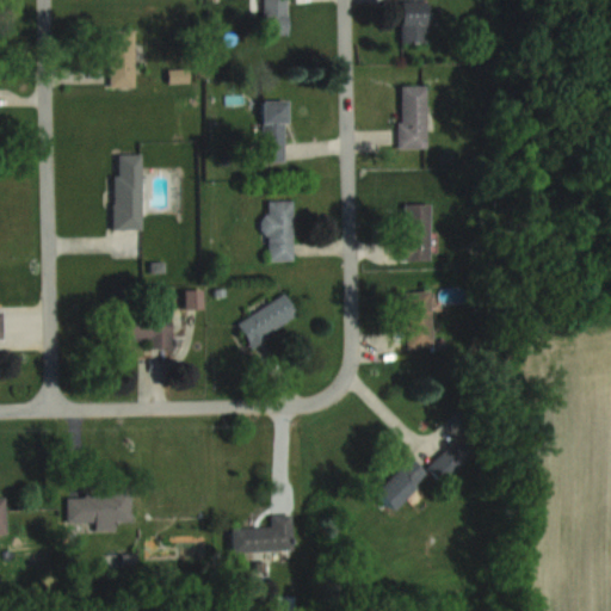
[(285,34),(285,0),(260,0),(261,34),(285,34)]
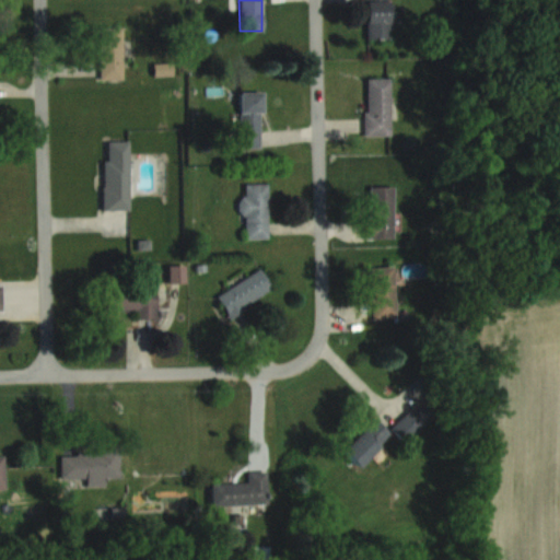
[(388,0),(364,0),(365,37),(388,37),(388,0)]
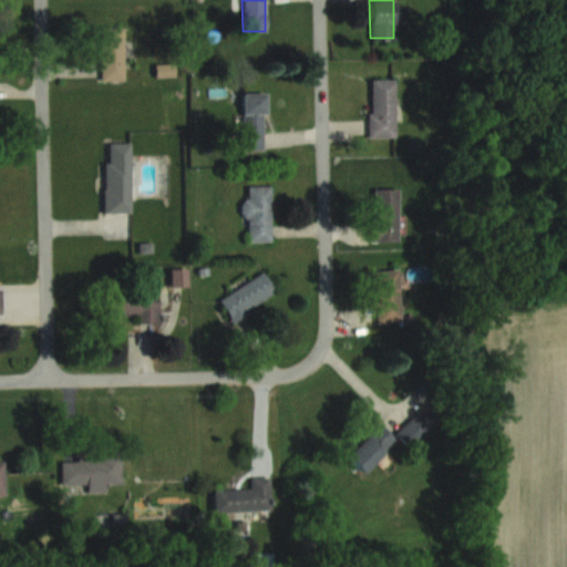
[(395,79),(369,79),(369,136),(395,136),(395,79)]
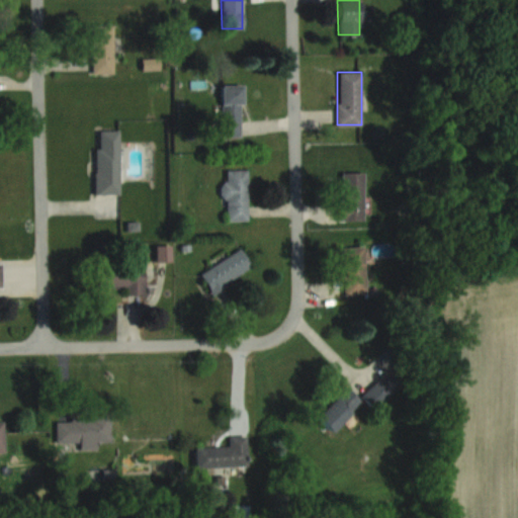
[(221,84),(221,137),(242,137),(242,84),(221,84)]
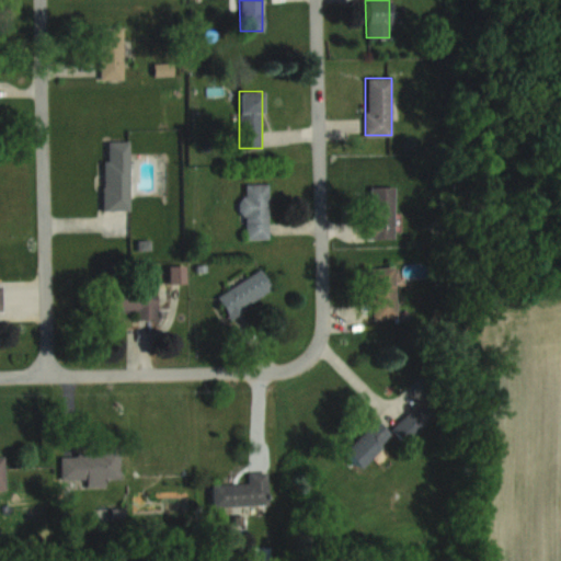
[(129,140),(102,140),(102,209),(129,209),(129,140)]
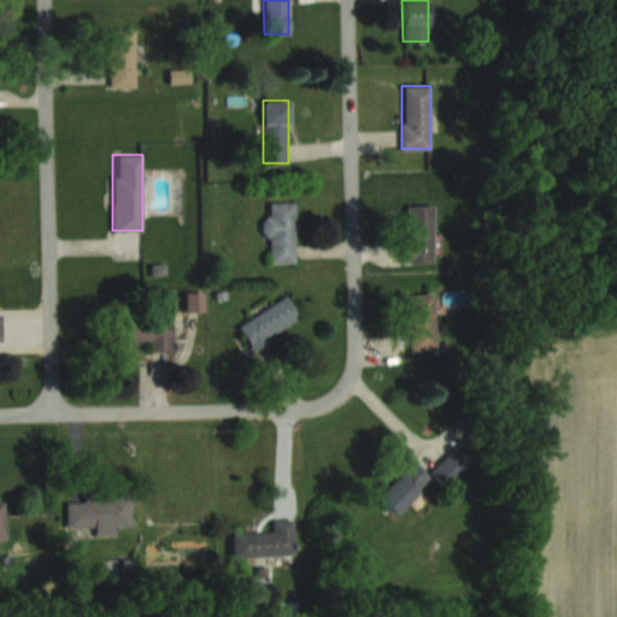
[(269,236),(269,263),(294,263),(294,201),(264,201),(264,236),(269,236)]
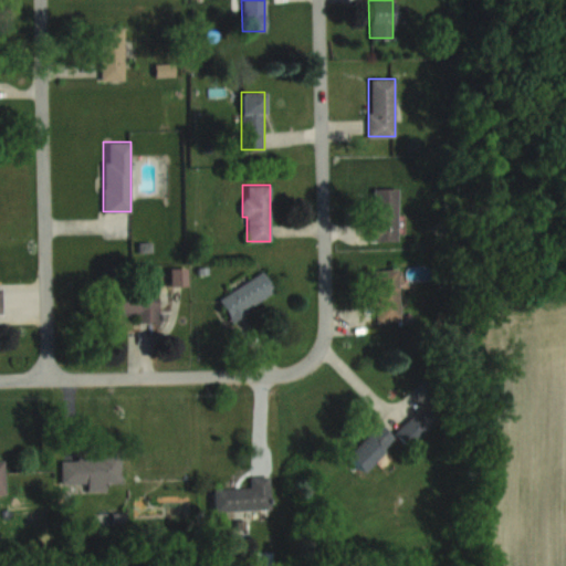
[(397,188),(370,188),(370,241),(397,241),(397,188)]
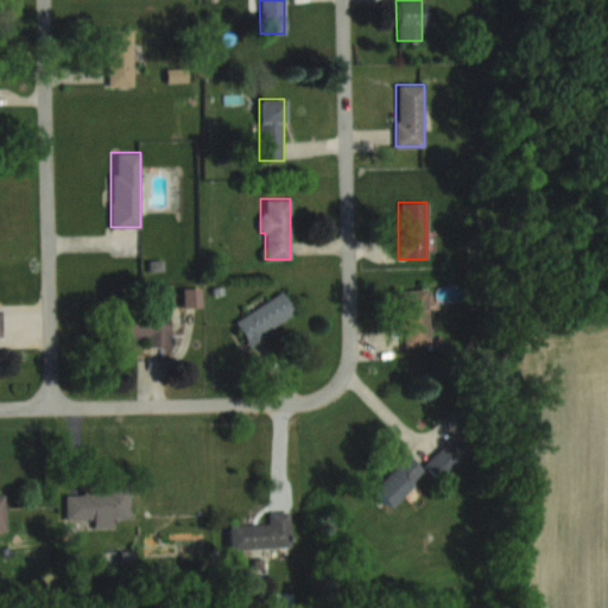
[(404,348),(431,346),(426,290),(399,292),(404,348)]
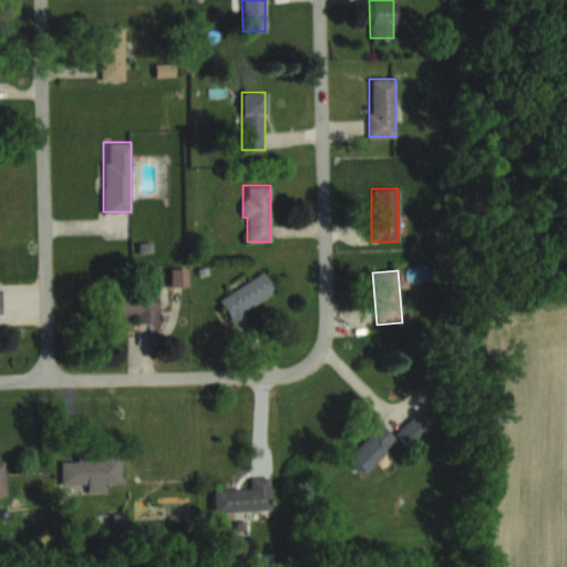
[(276,295),(263,272),(218,299),(230,321),(276,295)]
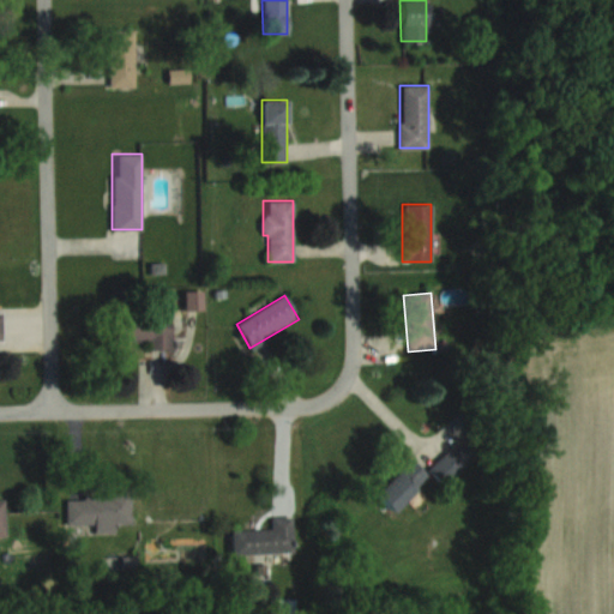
[(170,349),(170,312),(118,312),(118,341),(148,341),(148,349),(170,349)]
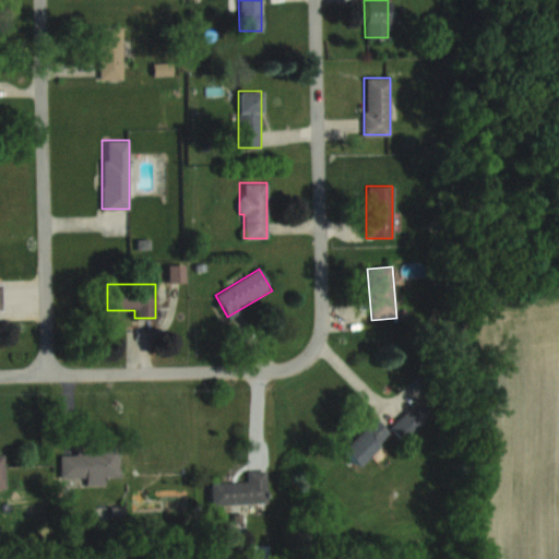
[(431,417),(416,403),(391,427),(406,442),(431,417)]
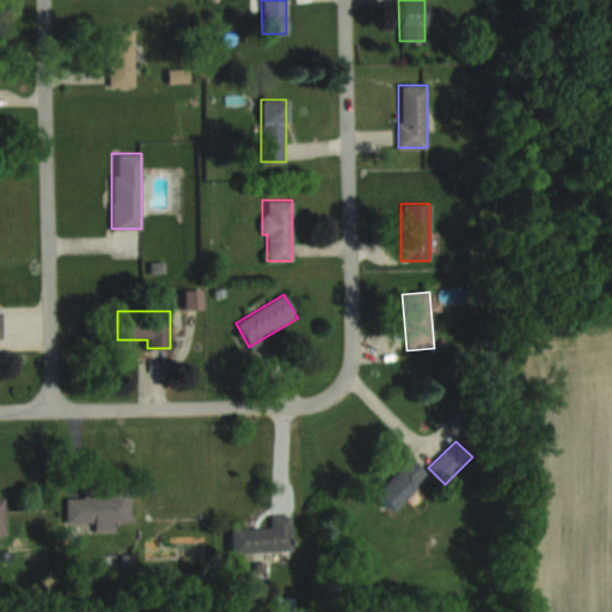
[(427,475),(409,457),(372,491),(390,509),(427,475)]
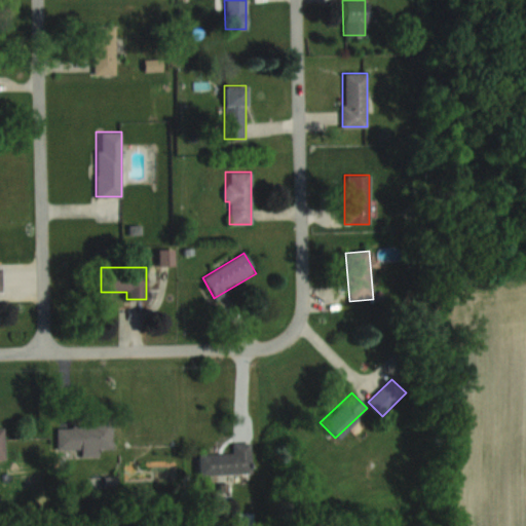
[(112,450),(111,425),(57,426),(57,451),(79,450),(79,457),(99,457),(99,450),(112,450)]
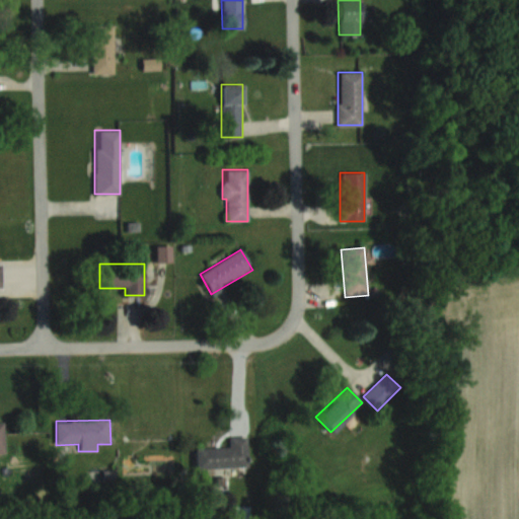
[(248,468),(247,437),(229,437),(229,448),(196,449),(197,469),(248,468)]
